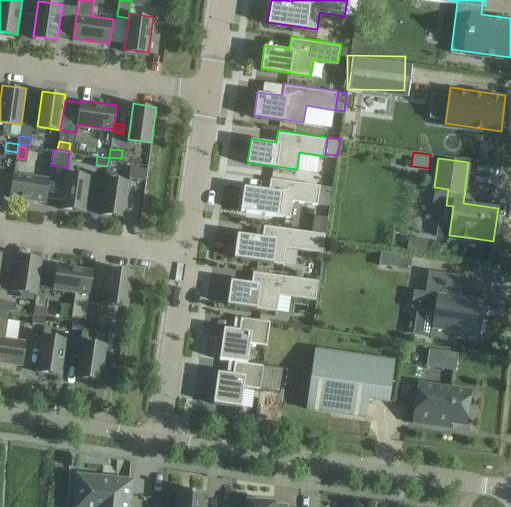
[(146,178),(148,167),(131,164),(129,175),(146,178)]
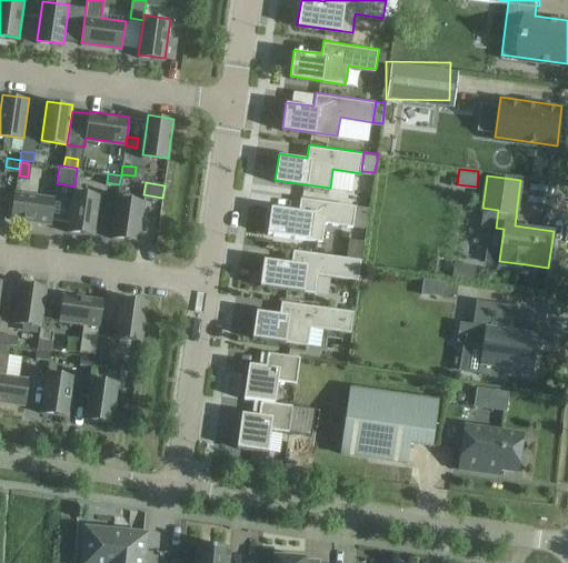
[(11,217),(51,222),(55,195),(16,190),(11,217)]
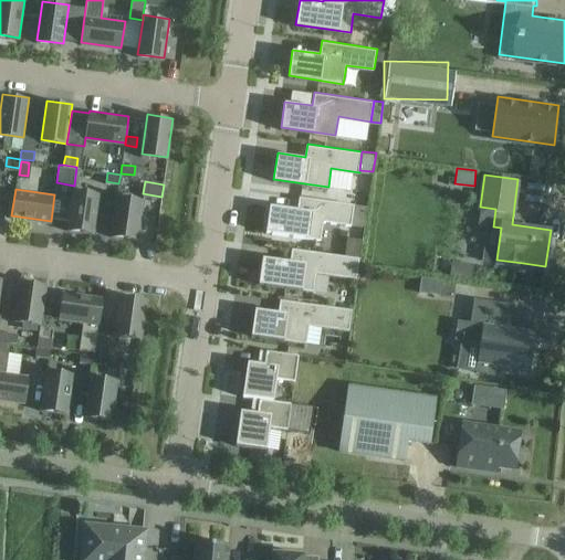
[(73,189),(67,229),(94,232),(100,192),(73,189)]
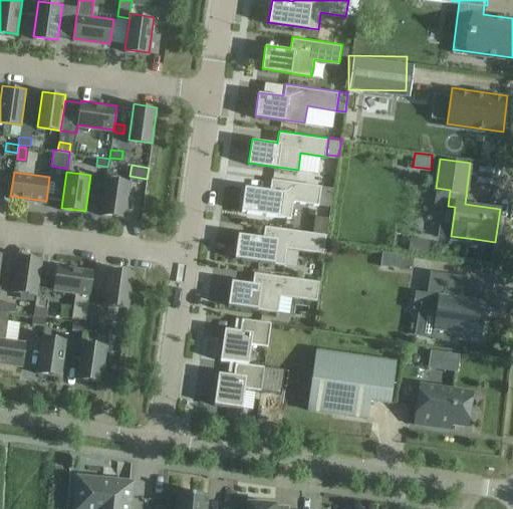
[(106,178),(101,213),(125,217),(131,181),(106,178)]
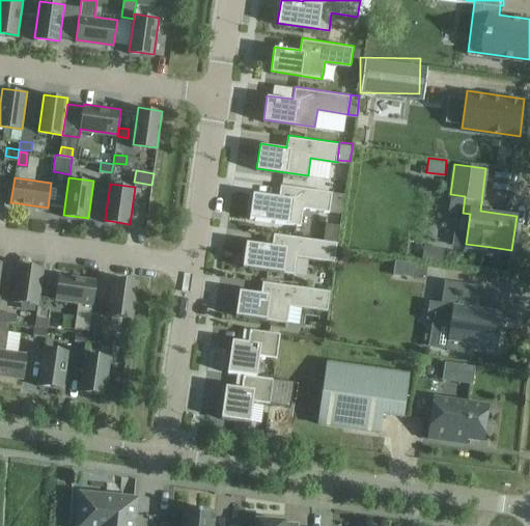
[(332,191),(281,184),(279,196),(253,192),(250,217),(301,224),(304,206),(330,211),(330,210),(332,191)]
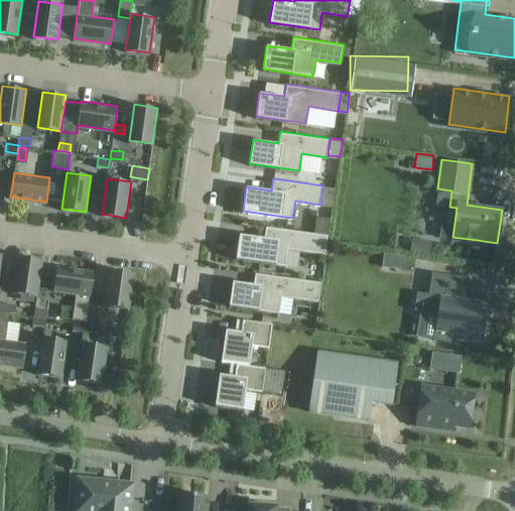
[(323,185),(320,204),(333,206),(336,187),(323,185)]
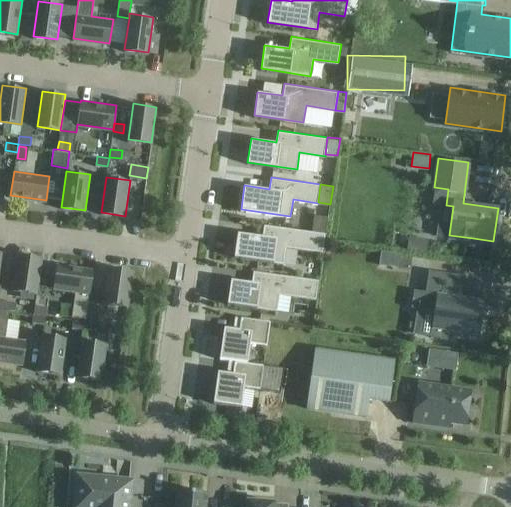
[(237,232),(234,256),(283,263),(286,246),(322,251),(325,233),(264,224),(262,236),(237,232)]
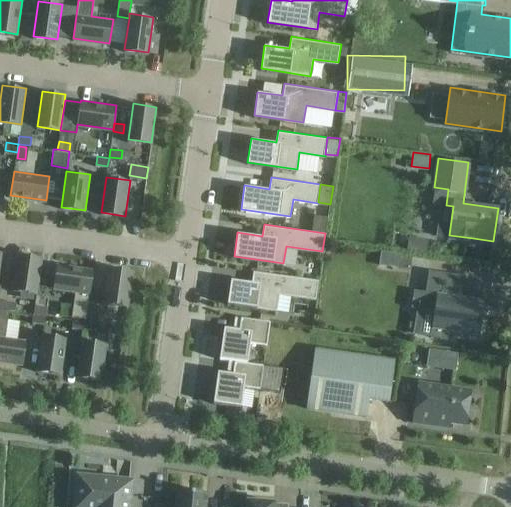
[(396,265),(398,251),(382,248),(380,263),(396,265)]
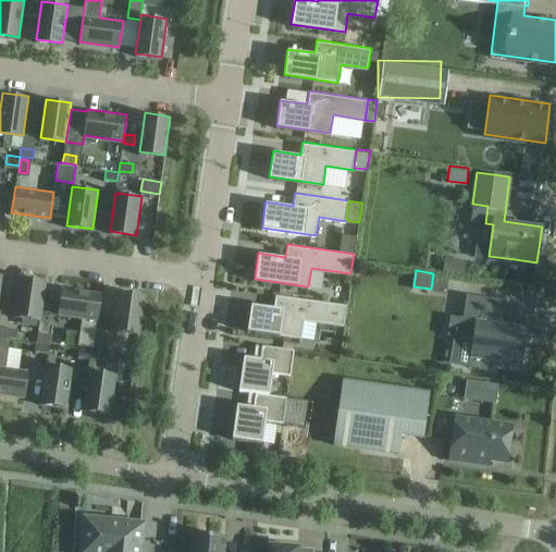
[(14,315),(40,319),(46,280),(20,276),(14,315)]
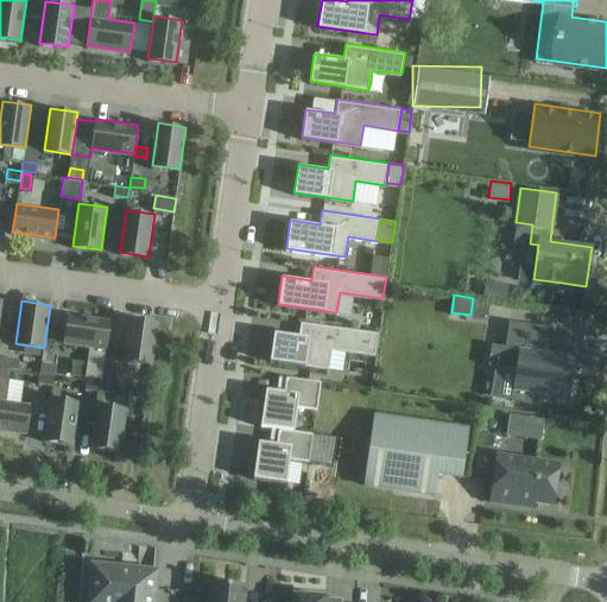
[(86,374),(101,376),(102,371),(109,318),(68,312),(63,341),(89,344),(86,374)]
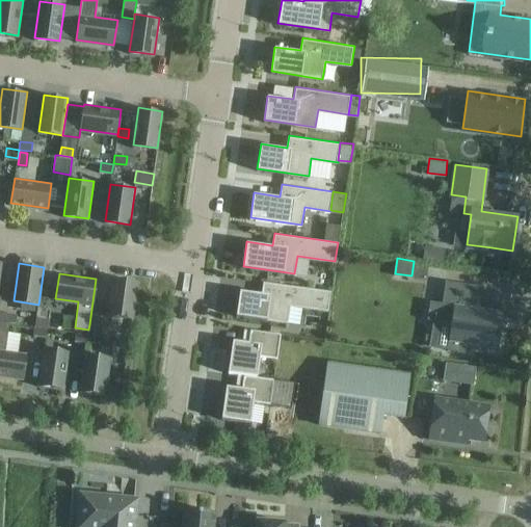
[(108,314),(133,318),(138,281),(113,278),(108,314)]
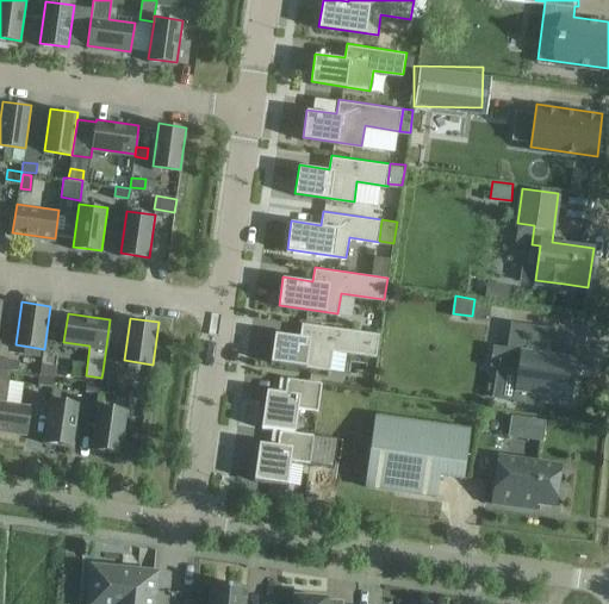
[(493,343),(490,365),(517,368),(513,399),(538,403),(540,392),(571,397),(576,371),(570,371),(572,355),(551,353),(554,327),(511,319),(508,346),(493,343)]
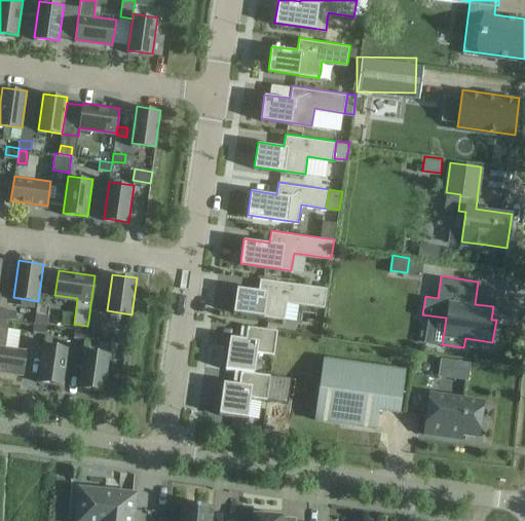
[(237,287),(233,311),(285,318),(297,319),(300,303),(325,306),(327,287),(260,277),(259,290),(237,287)]
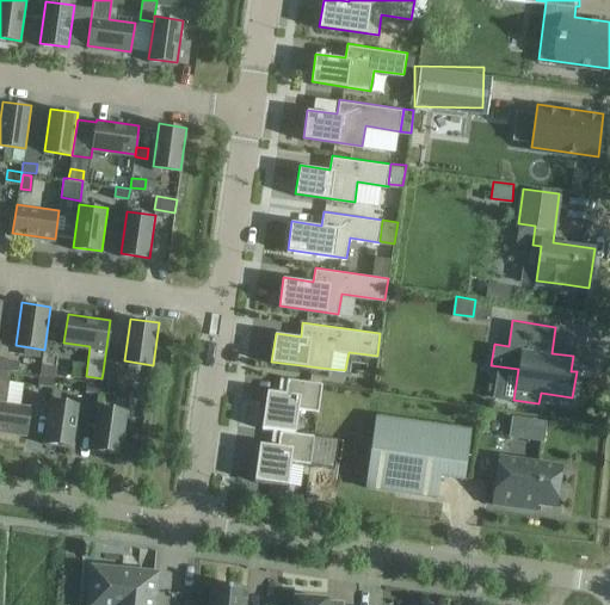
[(55,375),(56,364),(42,362),(41,374),(55,375)]
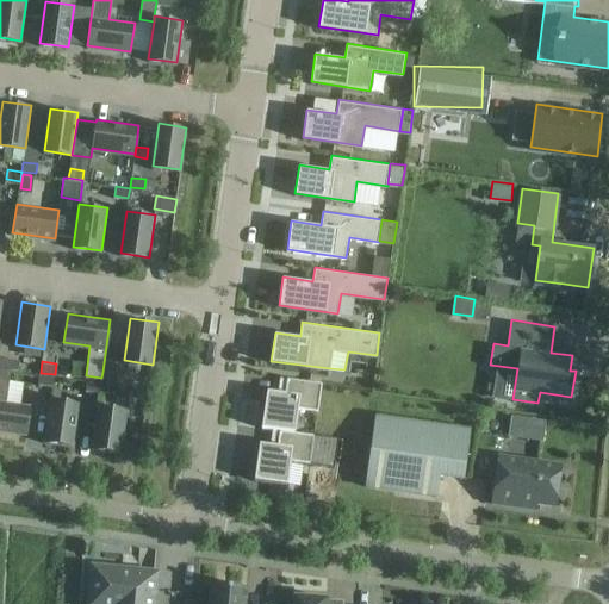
[(0,429),(28,433),(31,405),(6,402),(11,368),(7,367),(0,366),(0,429)]
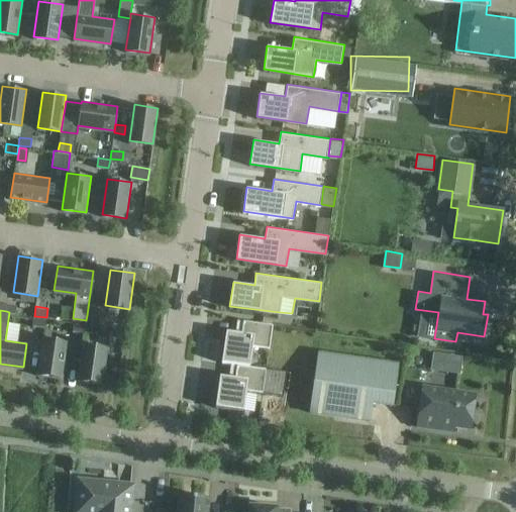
[(87,320),(87,322),(99,324),(100,315),(88,314),(87,320)]
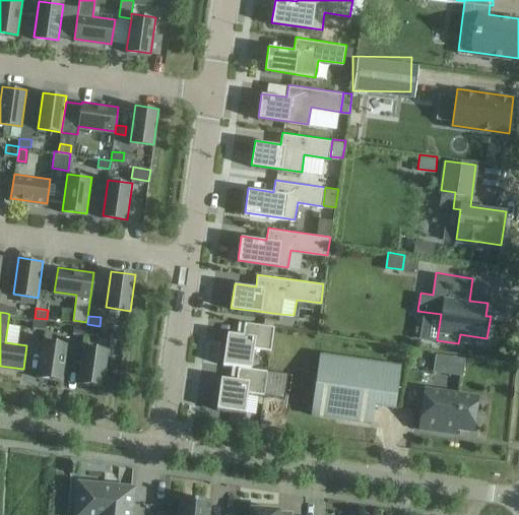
[(35,318),(34,326),(45,327),(47,319),(35,318)]
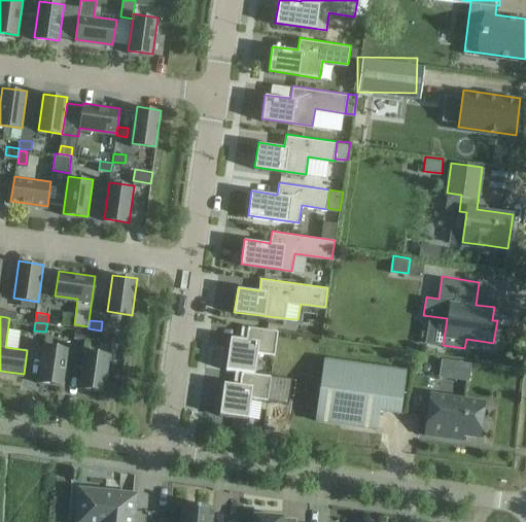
[(231,337),(225,368),(242,370),(254,372),(257,351),(275,354),(278,329),(248,325),(246,339),(231,337)]
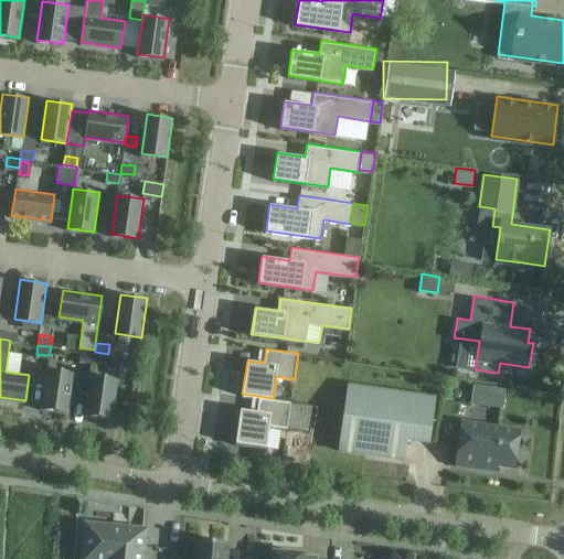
[(93,362),(94,353),(81,351),(80,359),(93,362)]
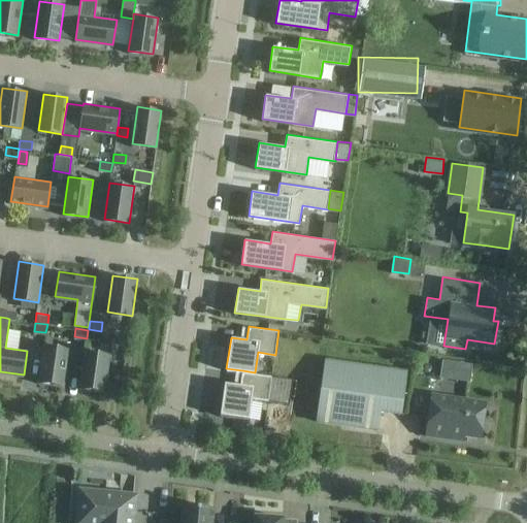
[(128,345),(129,335),(117,334),(116,342),(128,345)]
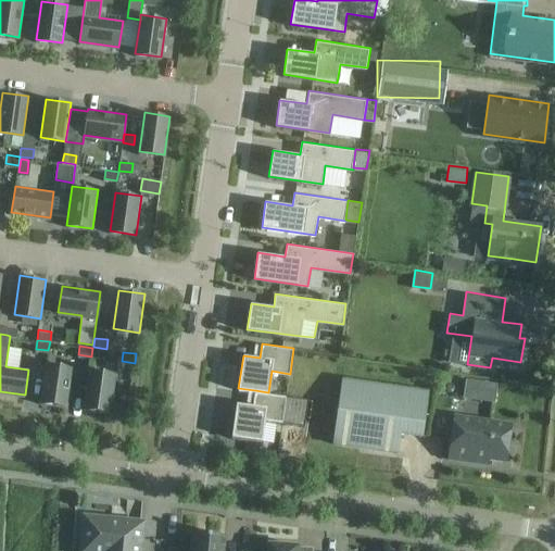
[(66,405),(73,366),(47,363),(41,402),(66,405)]
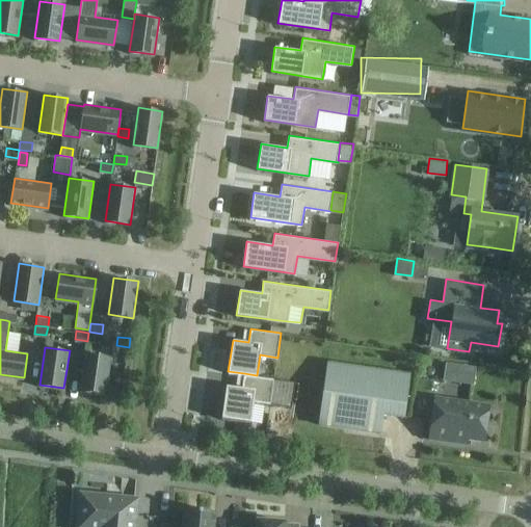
[(80,390),(105,394),(110,357),(85,353),(80,390)]
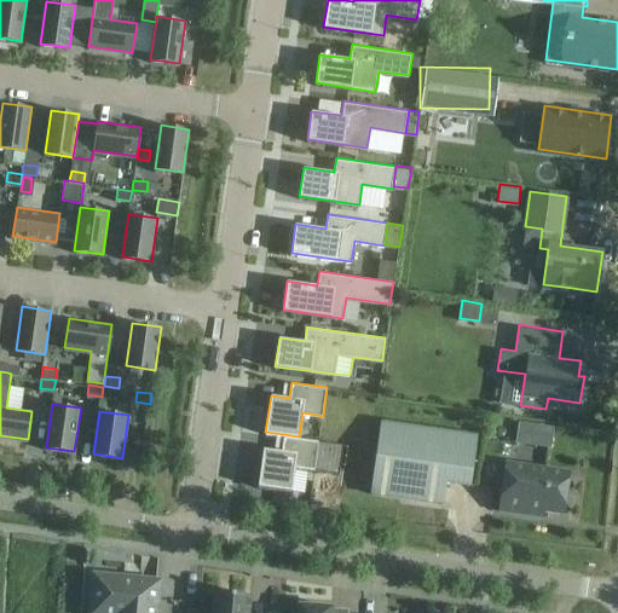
[(478,435),(382,420),(371,490),(443,502),(446,480),(471,484),(478,435)]
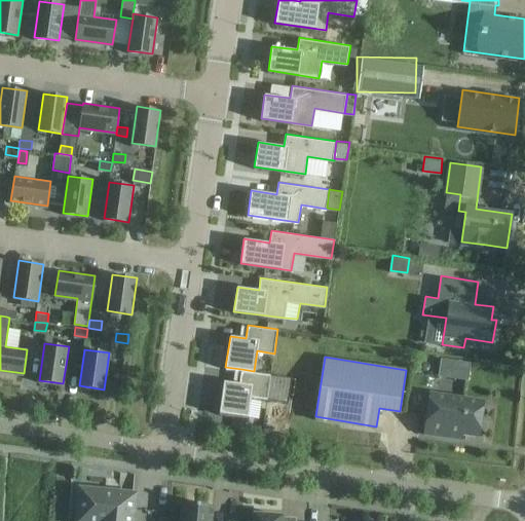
[(458,359),(455,376),(469,378),(472,360),(458,359)]
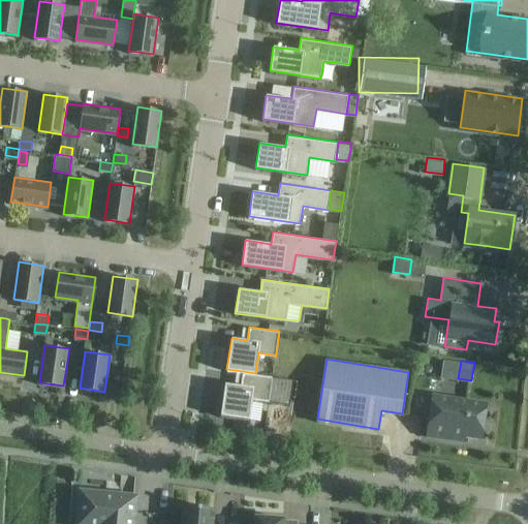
[(225,383),(220,415),(249,419),(252,398),(270,401),(273,376),(255,373),(243,371),(241,386),(225,383)]
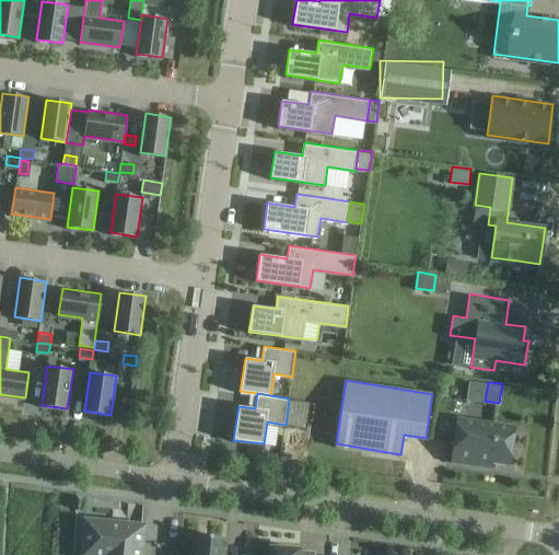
[(491,465),(492,461),(510,463),(516,426),(457,417),(451,459),(491,465)]
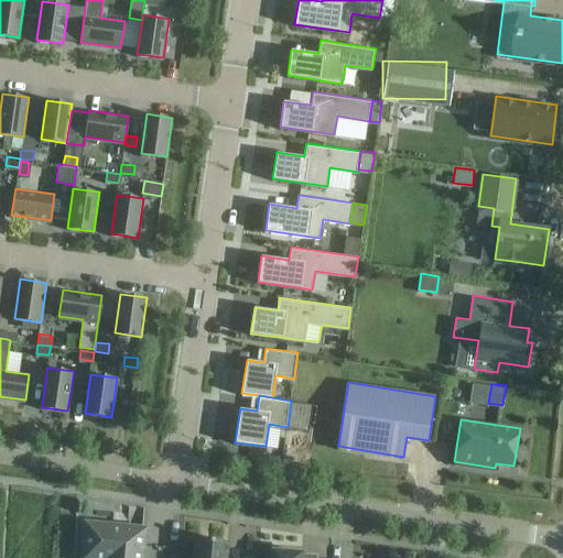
[(140,557),(143,528),(87,523),(85,557),(94,557),(140,557)]
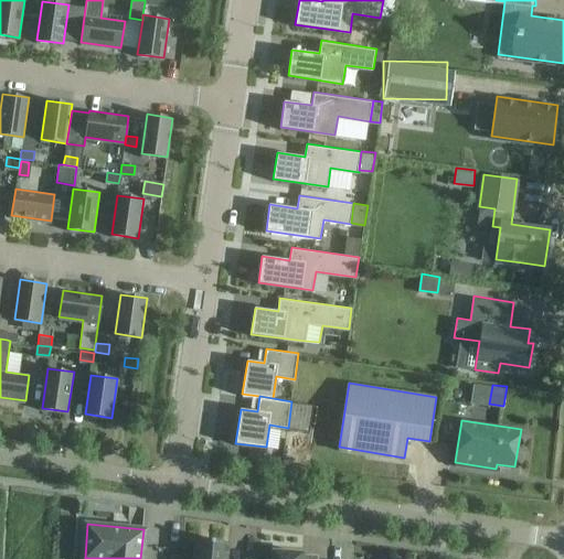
[(226,558),(229,541),(197,538),(193,558),(226,558)]
